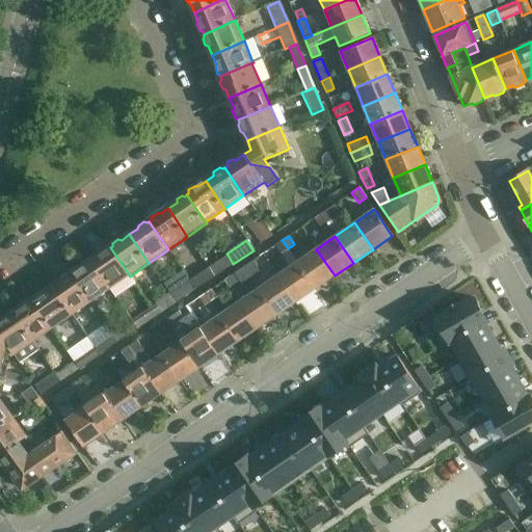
[(282,240),(274,245),(281,254),(288,248),(282,240)]
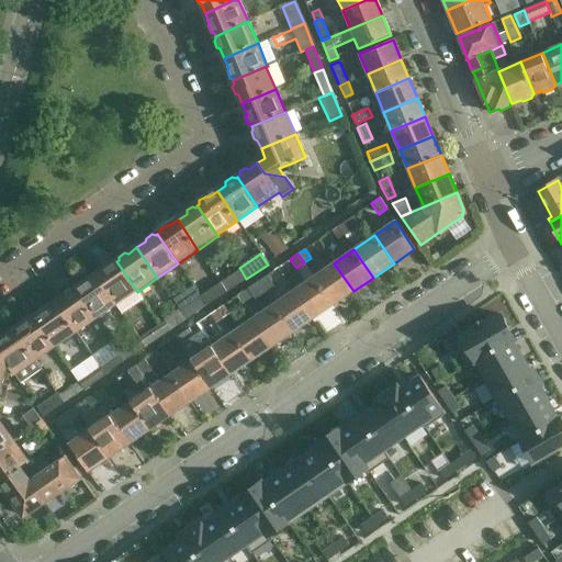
[(137,292),(116,261),(114,262),(111,262),(104,266),(104,270),(96,276),(116,305),(122,315),(143,301),(137,292)]
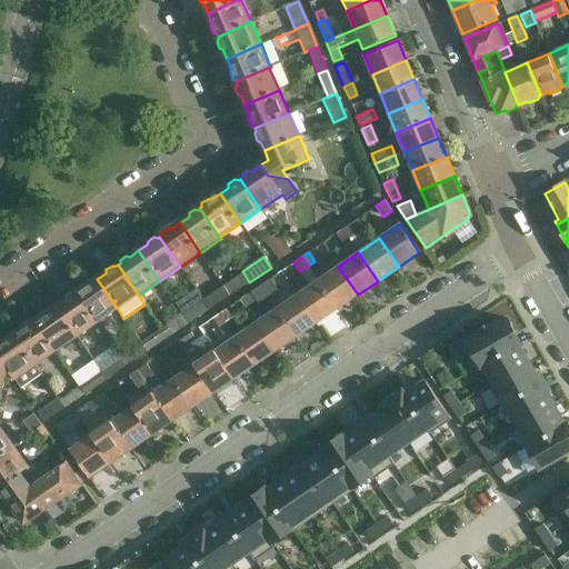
[(337,309),(358,295),(338,267),(318,280),(337,309)]
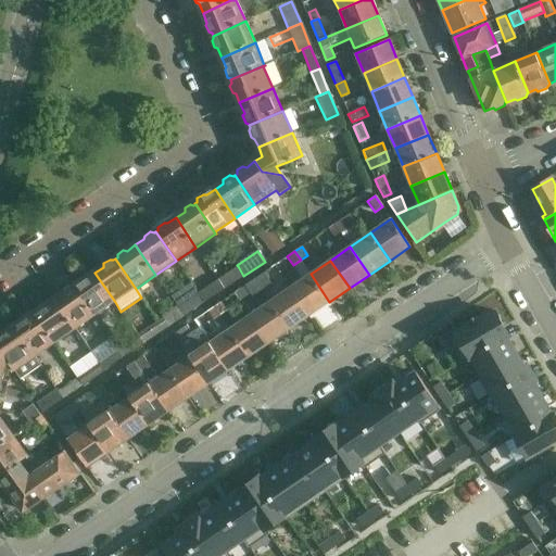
[(243,276),(238,266),(218,279),(225,289),(243,276)]
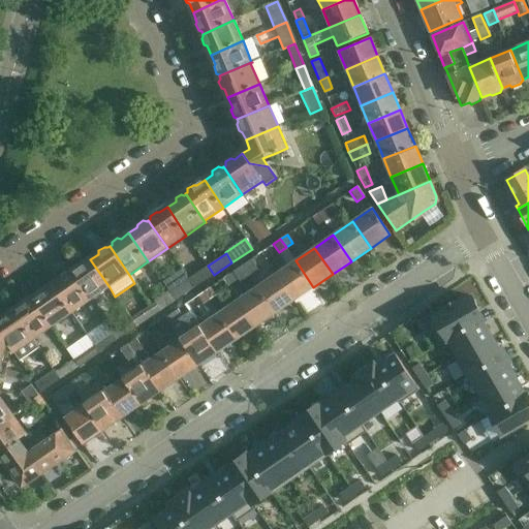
[(90,301),(110,287),(90,259),(83,265),(80,265),(73,268),(73,271),(71,273),(90,301)]
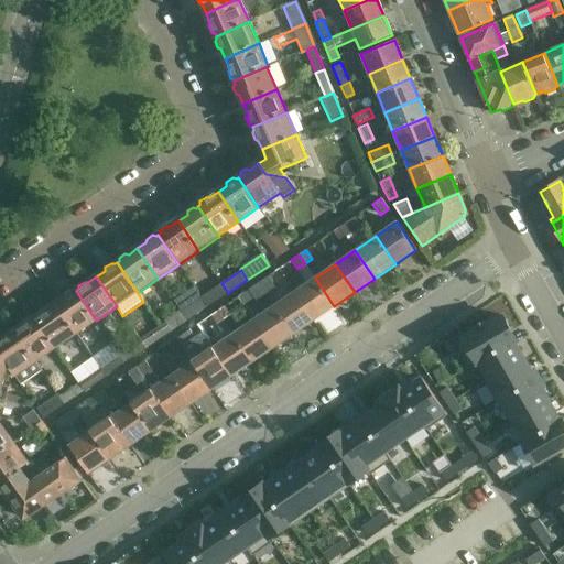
[(275,289),(267,277),(258,283),(266,294),(275,289)]
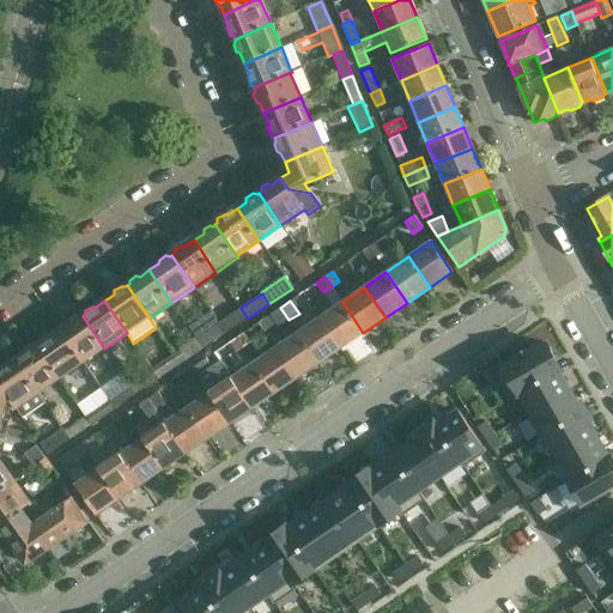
[(341,349),(363,333),(343,302),(320,317),(341,349)]
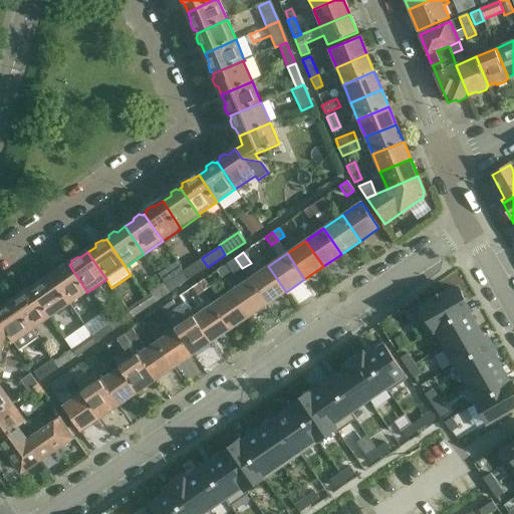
[(208,267),(202,258),(183,271),(189,280),(208,267)]
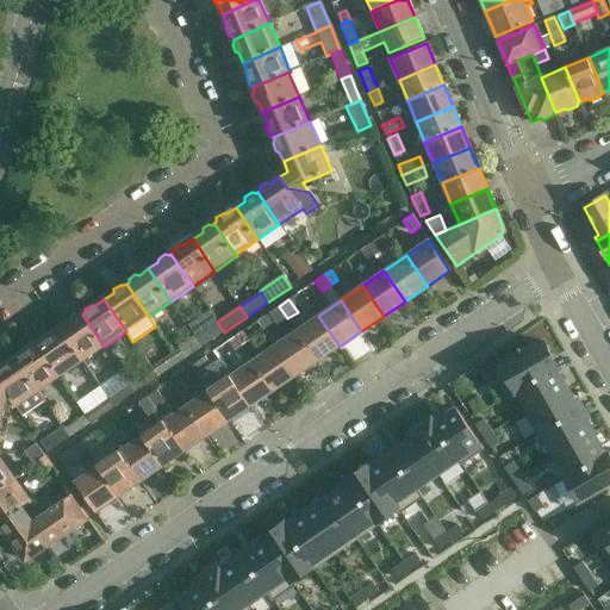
[(268,313),(277,325),(287,318),(279,306),(268,313)]
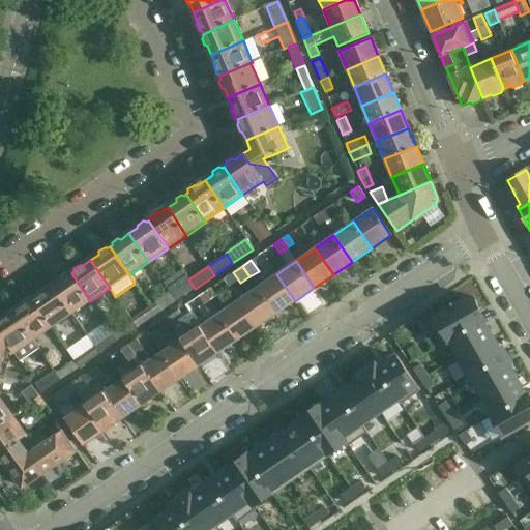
[(71,315),(90,301),(71,273),(69,274),(66,273),(61,276),(61,280),(52,286),(71,315)]
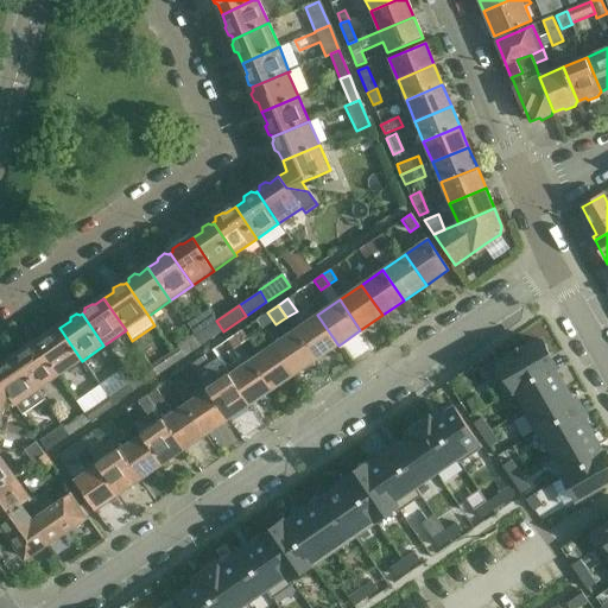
[(316,360),(339,346),(317,315),(295,330),(316,360)]
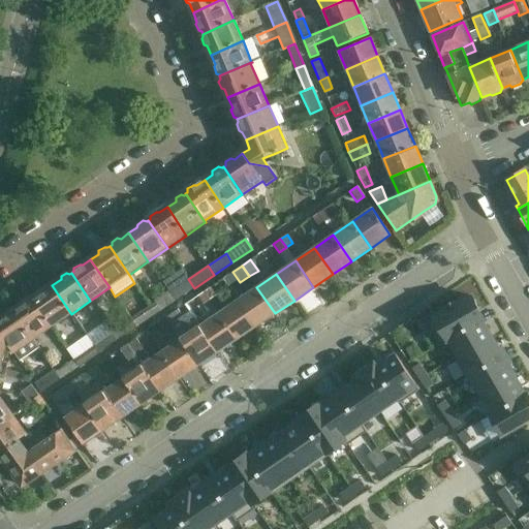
[(175,302),(194,288),(188,279),(187,277),(167,290),(175,302)]
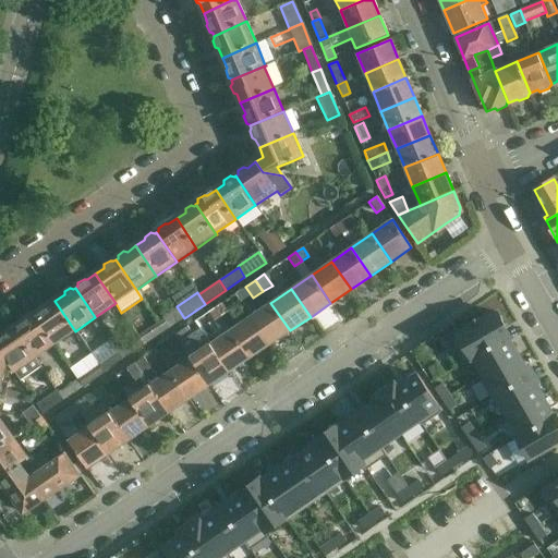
[(55,344),(75,331),(55,301),(46,307),(43,306),(37,310),(37,314),(35,314),(35,313),(34,314),(55,344)]
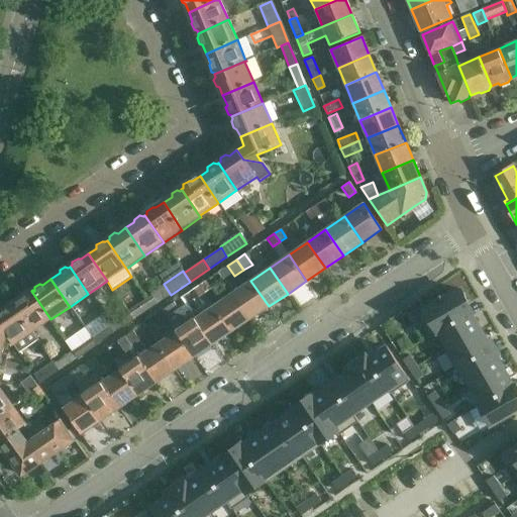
[(250,319),(269,306),(250,281),(232,294),(250,319)]
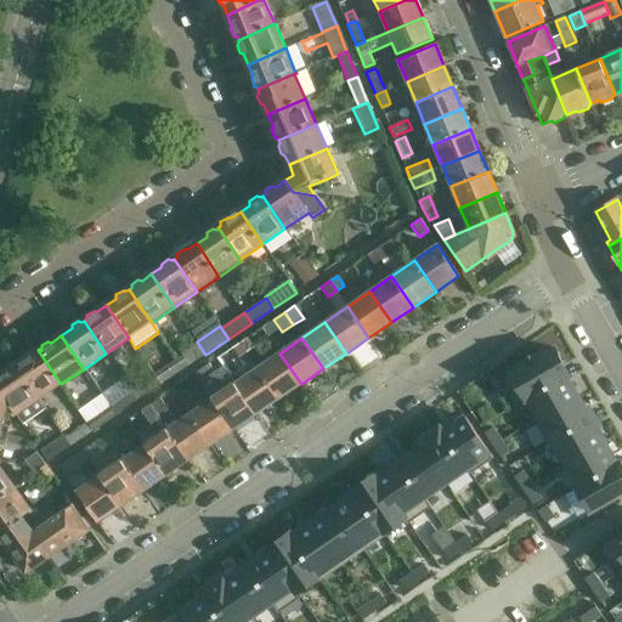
[(181,352),(182,355),(176,358),(184,369),(205,355),(197,341),(181,352)]
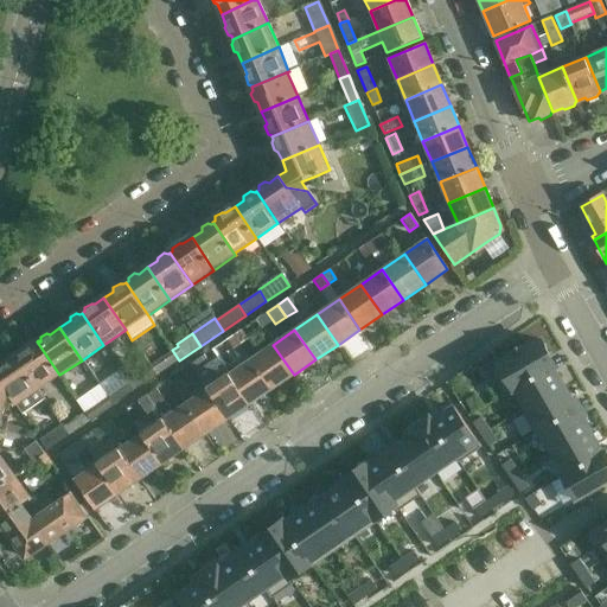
[(497,365),(489,370),(498,388),(504,396),(515,390),(516,389),(554,368),(556,366),(554,363),(549,353),(541,340),(531,345),(529,342),(518,347),(505,355),(508,359),(497,365)]
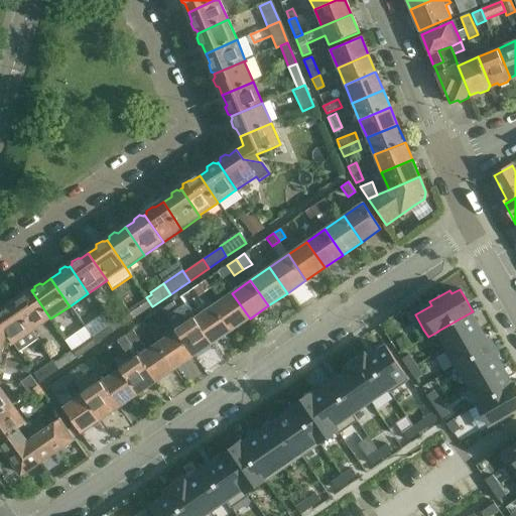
[(50,318),(31,290),(29,291),(26,290),(21,294),(21,297),(12,303),(31,331),(48,317),(50,319),(50,318)]
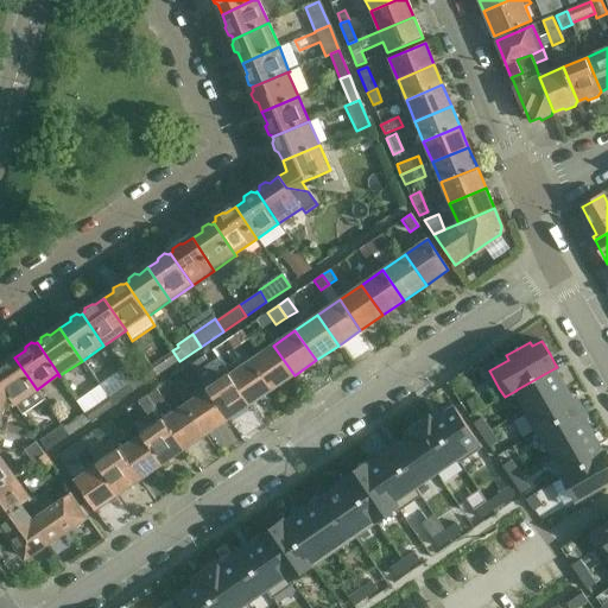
[(272,391),(295,375),(273,346),(252,360),(272,391)]
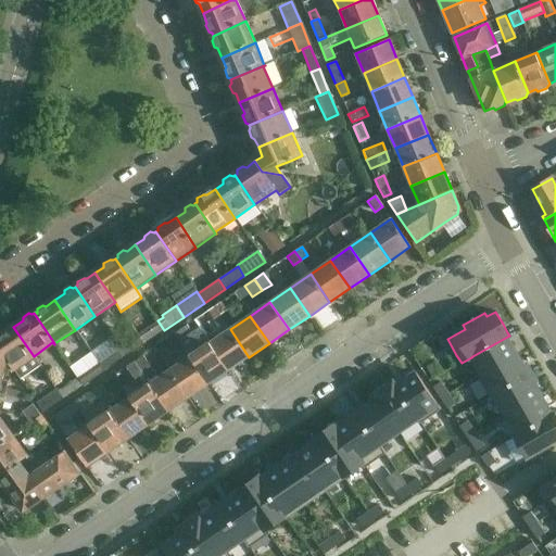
[(138,336),(143,344),(164,330),(158,320),(149,327),(147,325),(136,332),(138,336)]
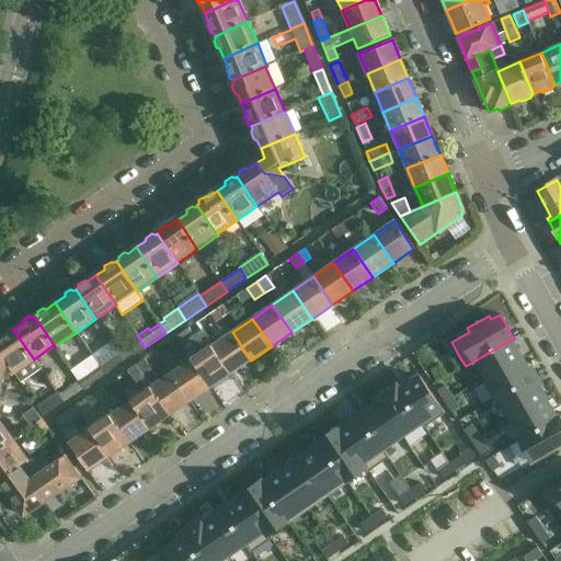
[(194,335),(189,328),(175,336),(181,345),(194,335)]
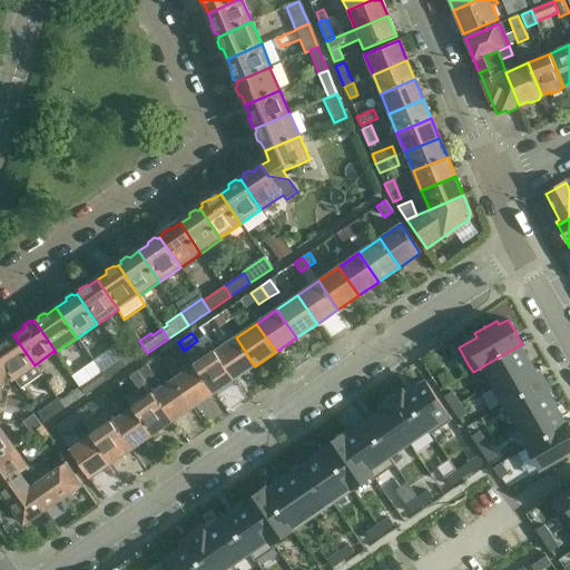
[(41,375),(35,365),(13,335),(6,341),(2,340),(0,341),(0,359),(13,380),(20,390),(41,375)]
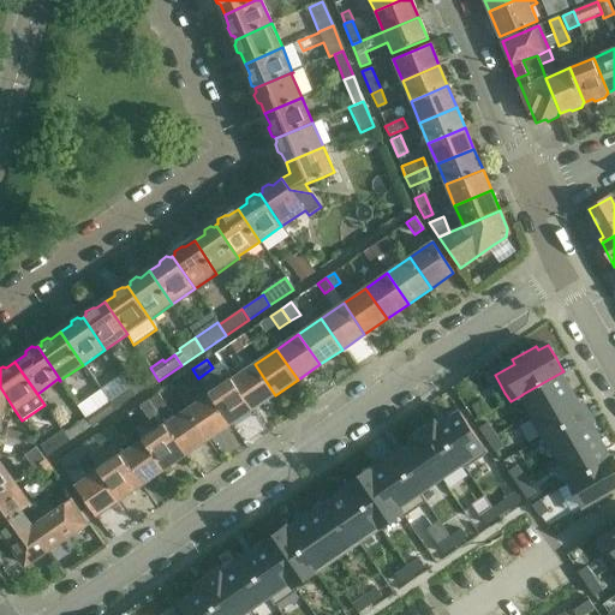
[(255,364),(232,380),(254,410),(275,395),(255,364)]
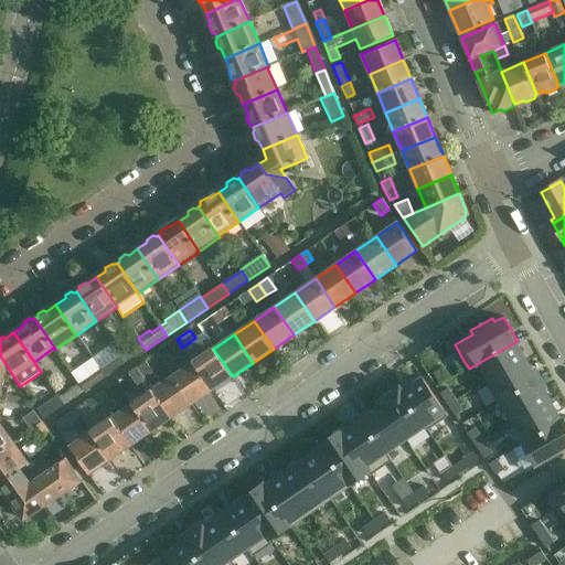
[(163,348),(169,356),(182,348),(177,339),(163,348)]
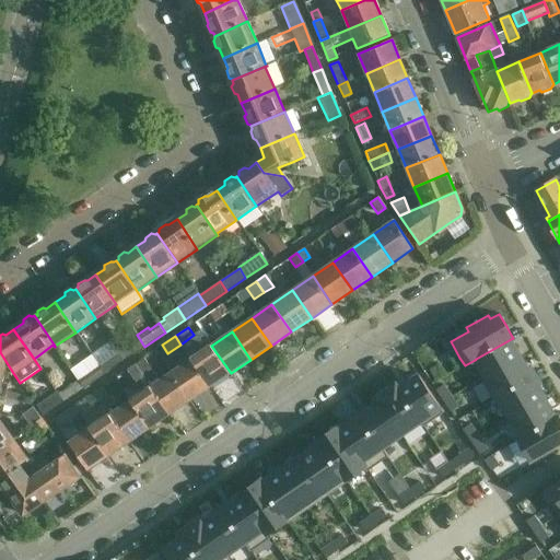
[(144,347),(139,338),(119,352),(125,360),(144,347)]
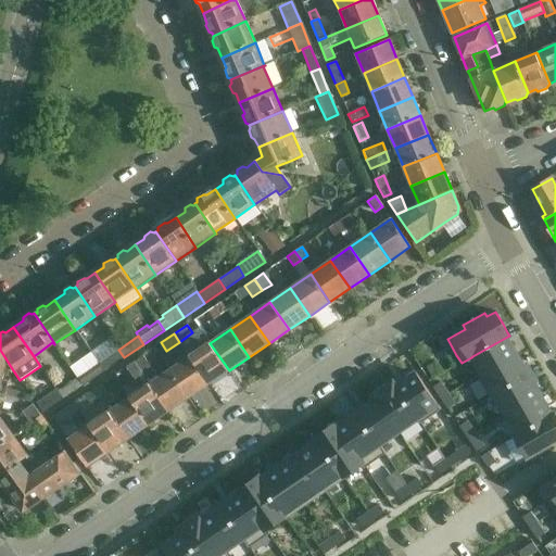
[(507,337),(472,356),(477,365),(482,374),(516,353),(507,337)]
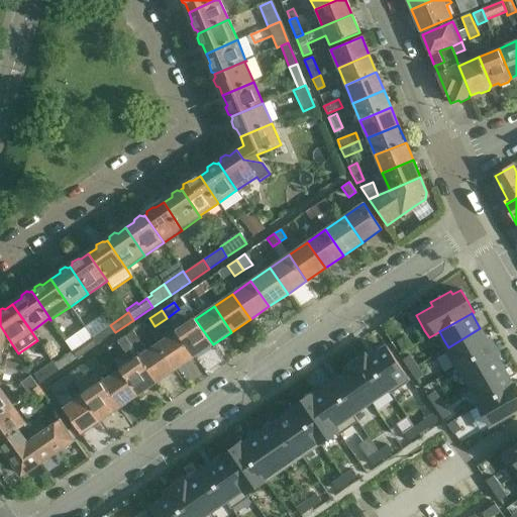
[(194,357),(213,344),(195,319),(185,326),(181,320),(172,325),(177,332),(194,357)]
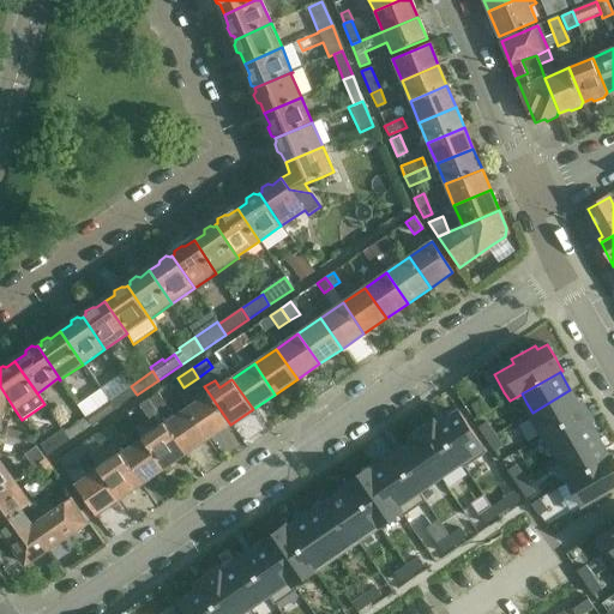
[(0,435),(6,438),(7,431),(10,422),(2,421),(8,401),(13,409),(14,409),(0,386),(0,435)]
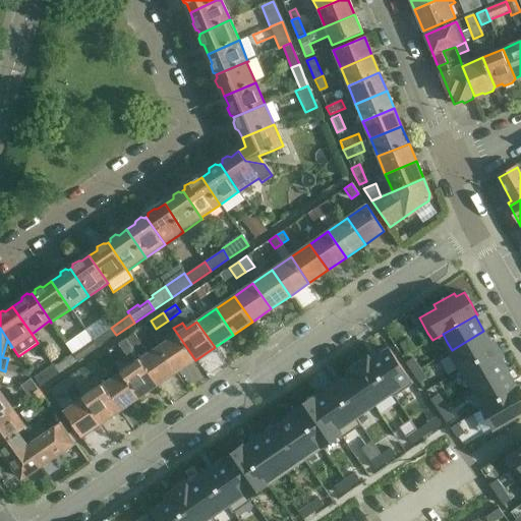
[(116,335),(111,328),(92,340),(97,348),(116,335)]
